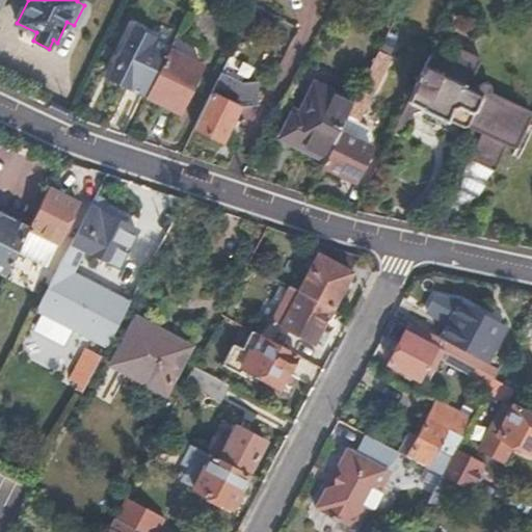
[(147,95),(169,49),(170,45),(134,27),(110,76),(147,95)]
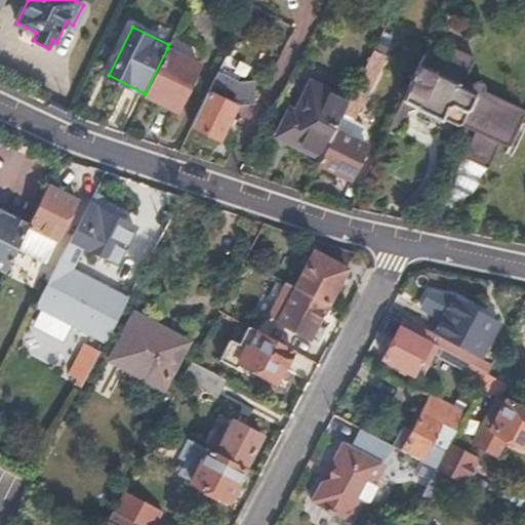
[(461,122),(460,123),(505,145),(510,146),(512,144),(524,115),(524,108),(486,89),(486,87),(486,85),(485,84),(485,83),(484,82),(481,80),(479,80),(477,80),(474,81),(473,82),(473,83),(463,79),(474,57),(451,46),(437,77),(457,87),(456,89),(468,94),(472,103),(462,122),(461,122)]
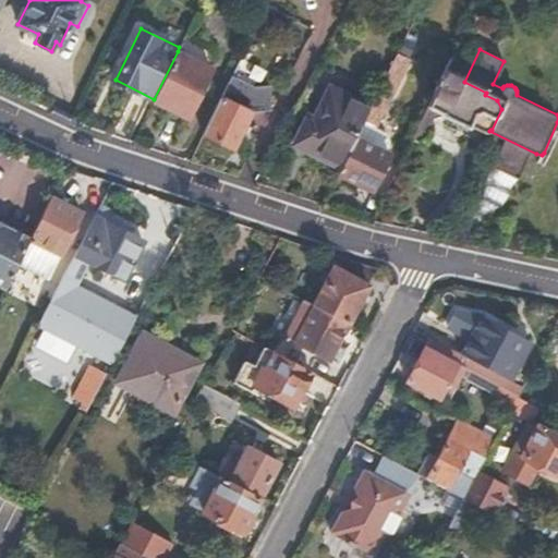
[(190,116),(213,69),(178,51),(154,99),(190,116)]
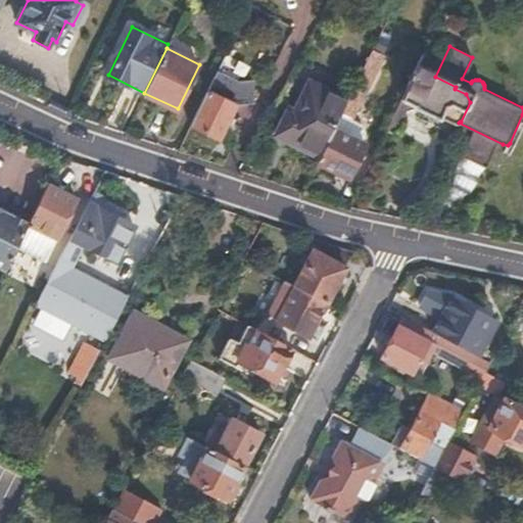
[(354,117),(386,55),(374,49),(349,98),(342,111),(354,117)]
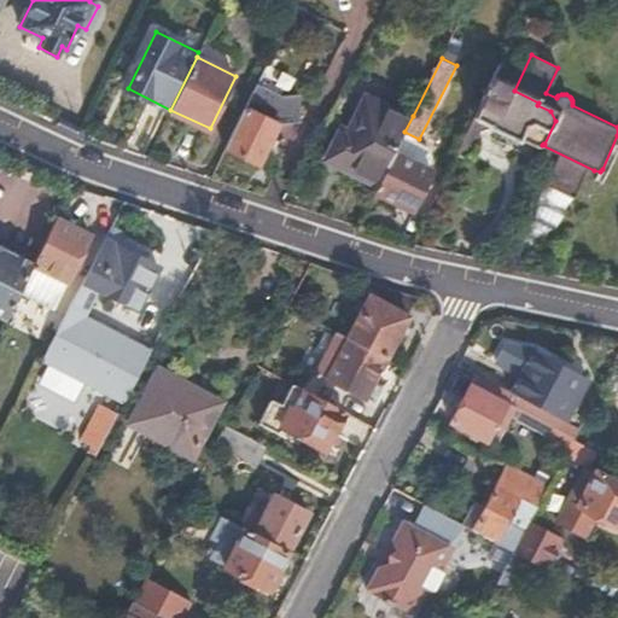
[(551,111),(537,105),(538,103),(514,91),(509,88),(516,75),(497,66),(454,159),(464,164),(467,158),(471,159),(479,143),(476,140),(481,128),(493,124),(519,136),(519,140),(534,147),(542,145),(543,144),(544,144),(555,121),(551,111)]
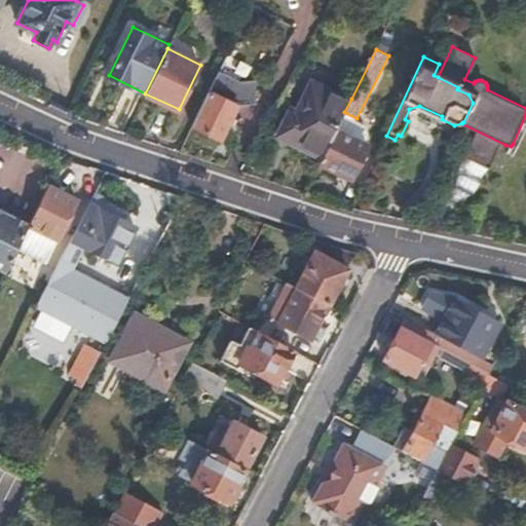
[(257,106),(255,81),(240,82),(220,72),(193,126),(222,140),(236,109),(239,107),(257,106)]
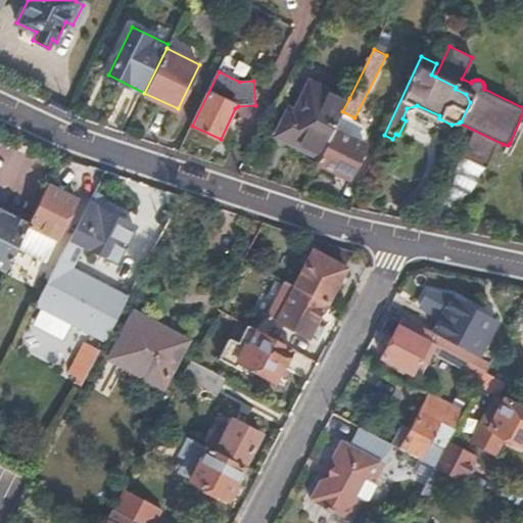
[(335,128),(342,111),(349,98),(312,80),(295,110),(290,107),(276,134),(320,156),(335,128)]
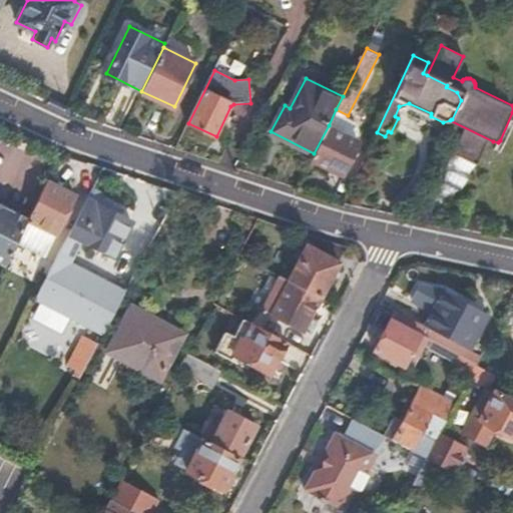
[(357,125),(354,118),(348,115),(336,109),(329,125),(353,137),(356,130),(357,125)]
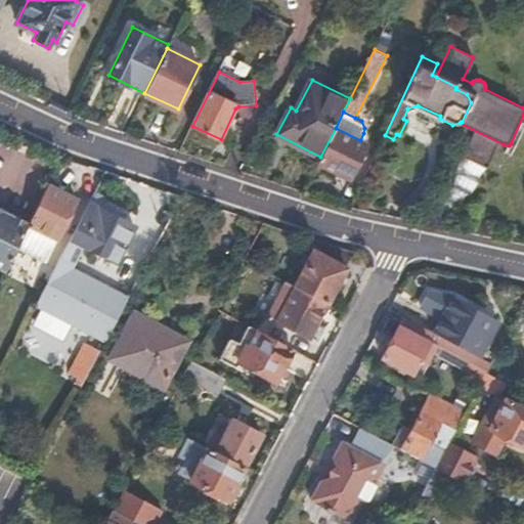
[(348,178),(365,142),(360,140),(336,128),(320,157),(316,162),(348,178)]
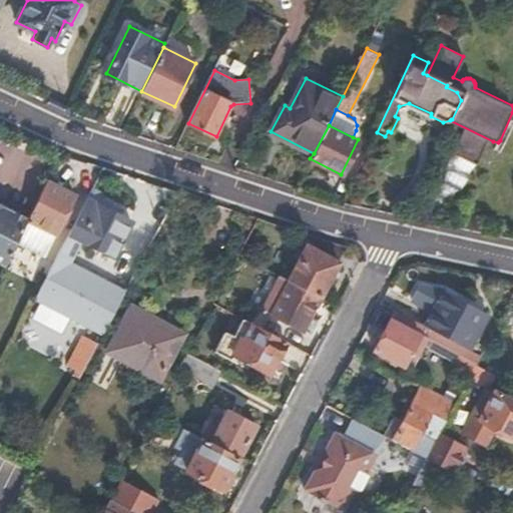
[(475,172),(488,145),(464,132),(450,159),(471,170),(475,172)]
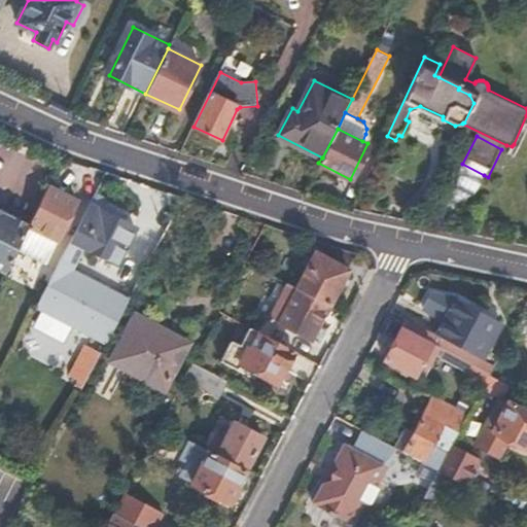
[(484,175),(462,164),(438,209),(457,219),(469,196),(472,198),(484,175)]
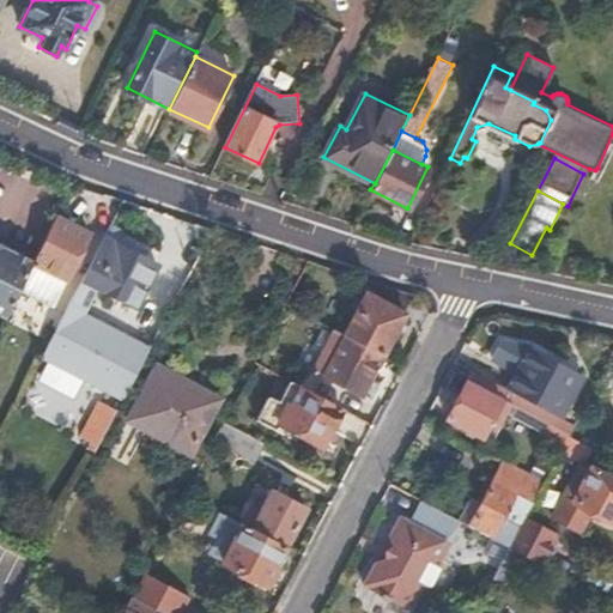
[(54,304),(90,232),(56,216),(35,261),(22,287),(54,304)]
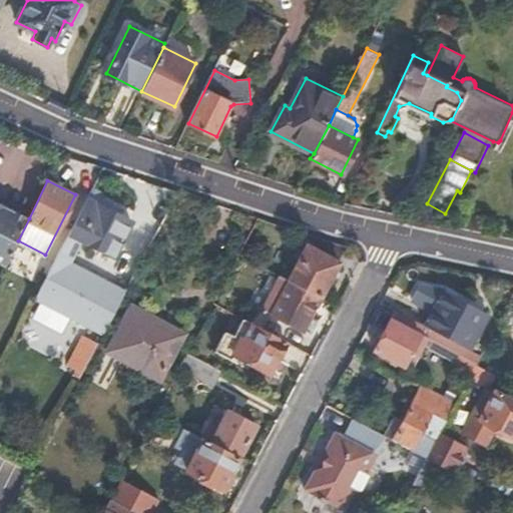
[(115,254),(133,220),(103,205),(109,194),(94,185),(36,298),(103,335),(126,291),(73,263),(85,238),(115,254)]
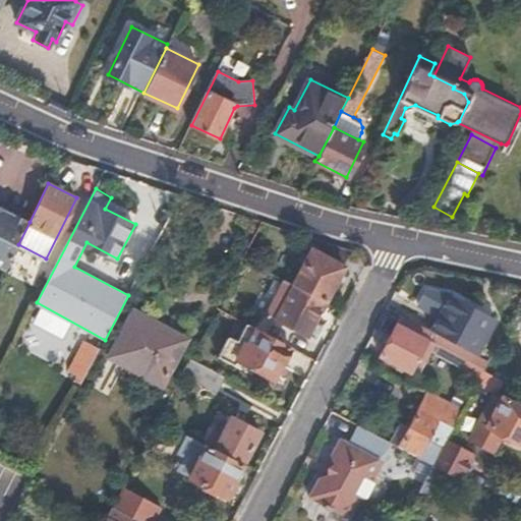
[(0,267),(6,270),(18,244),(30,222),(12,214),(13,210),(3,205),(0,205),(0,267)]
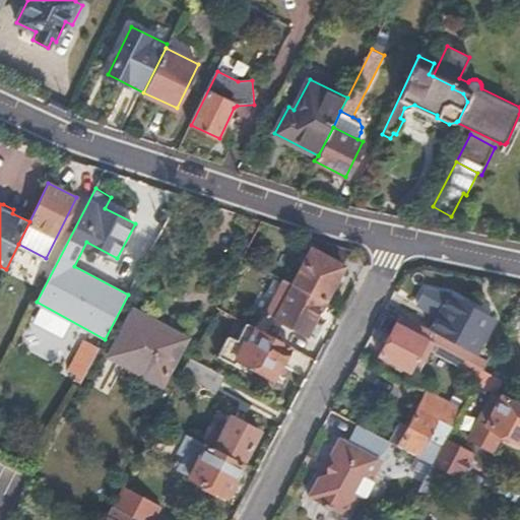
[(323,300),(342,263),(311,247),(291,282),(323,300)]
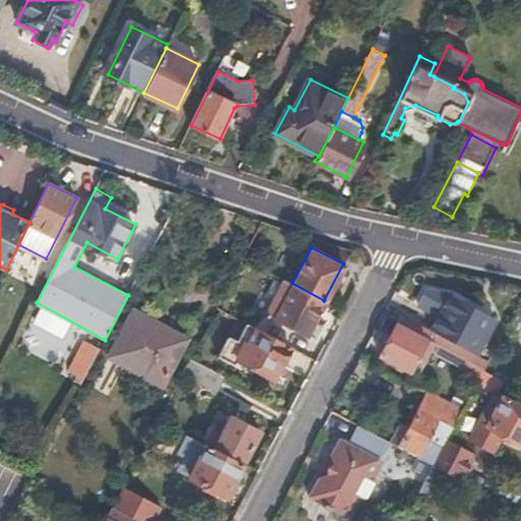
[(0,301),(5,304),(18,279),(4,273),(0,281),(0,301)]
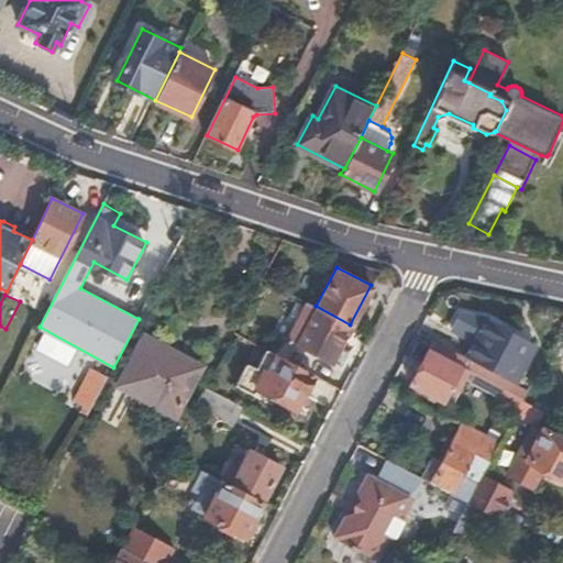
[(329,363),(350,324),(316,306),(308,301),(287,340),(329,363)]
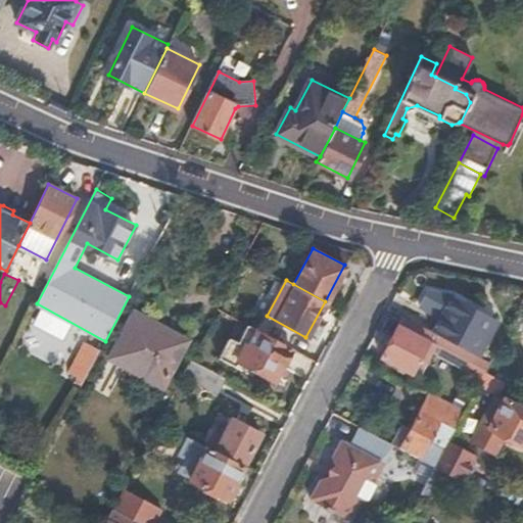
[(478,353),(496,318),(452,294),(432,330),(478,353)]
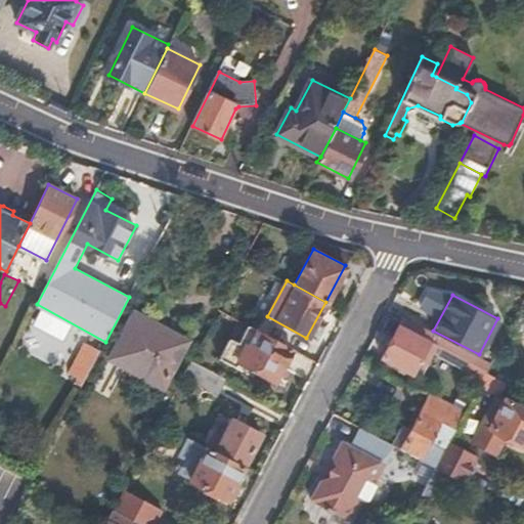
[(162,386),(186,341),(135,314),(111,358),(162,386)]
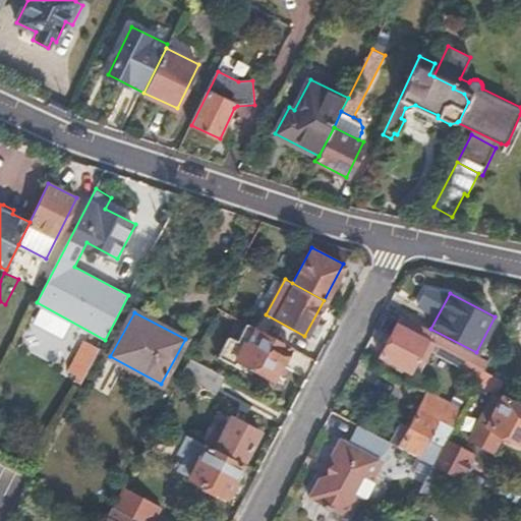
[(476,352),(430,329),(402,313),(381,354),(417,373),(430,347),(479,373),(481,368),(487,359),(476,352)]
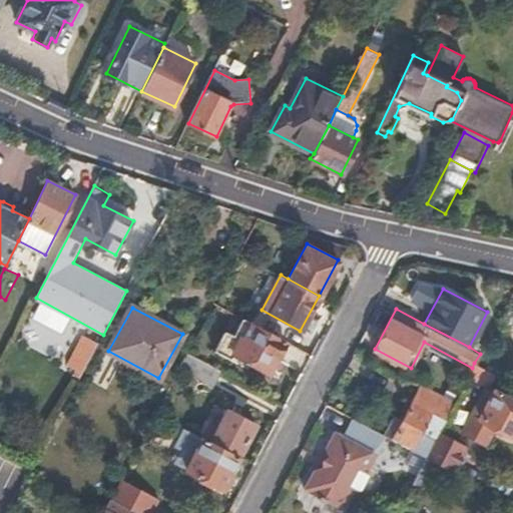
[(267,372),(284,340),(240,317),(231,335),(224,331),(213,352),(230,360),(234,355),(267,372)]
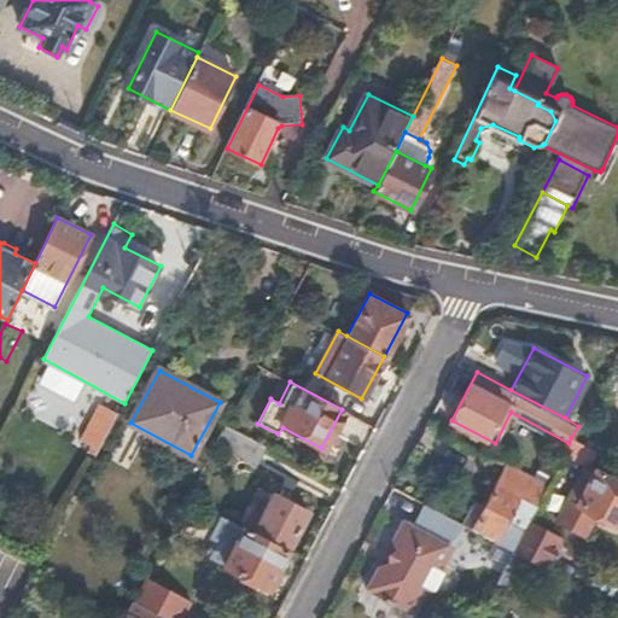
[(87,472),(120,413),(101,402),(73,456),(83,462),(80,468),(87,472)]
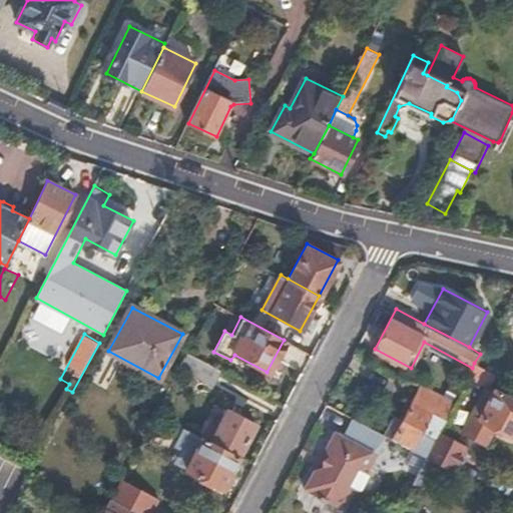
[(220,371),(186,352),(178,368),(212,386),(220,371)]
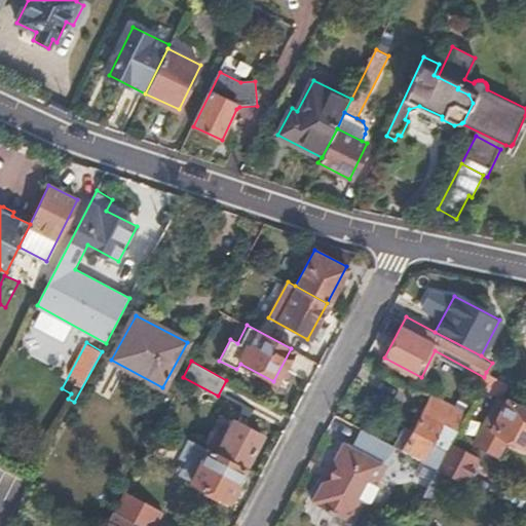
[(498,391),(503,381),(486,372),(484,377),(481,382),(498,391)]
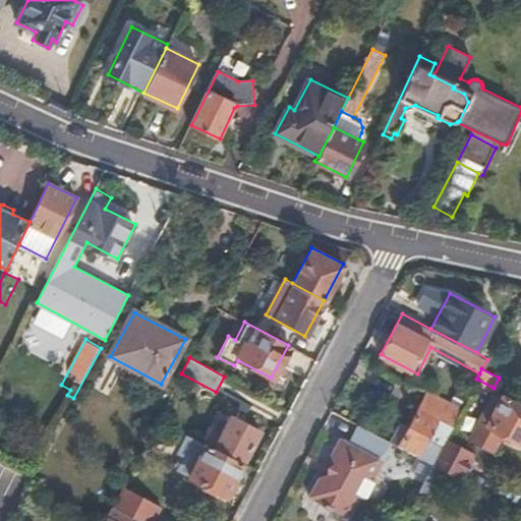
[(428,391),(409,426),(403,422),(393,441),(417,453),(433,462),(446,439),(462,407),(428,391)]
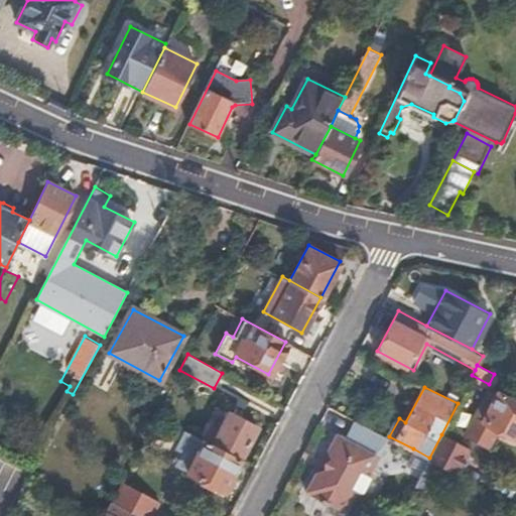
[(515,402),(490,388),(467,433),(489,445),(499,427),(515,436),(515,402)]
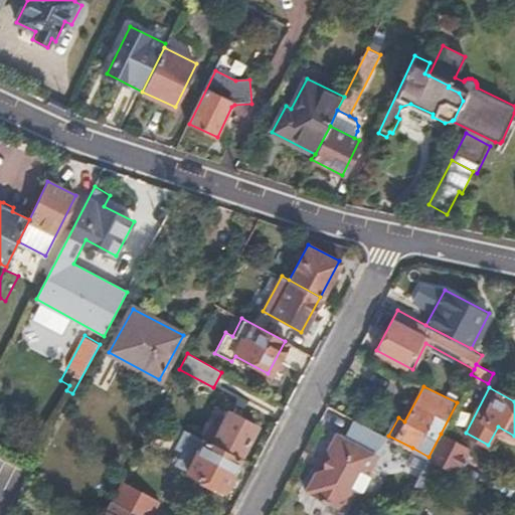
[(237,458),(253,424),(224,409),(216,424),(212,422),(203,440),(237,458)]
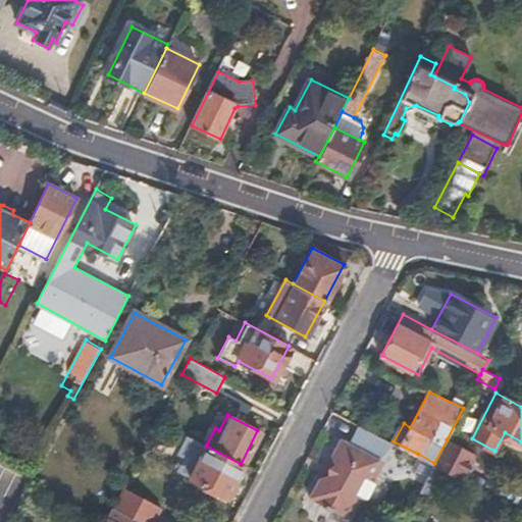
[(364,497),(394,441),(359,423),(350,441),(341,436),(331,454),(334,462),(328,466),(328,473),(320,475),(310,494),(324,503),(323,506),(331,511),(332,507),(348,515),(358,494),(364,497)]
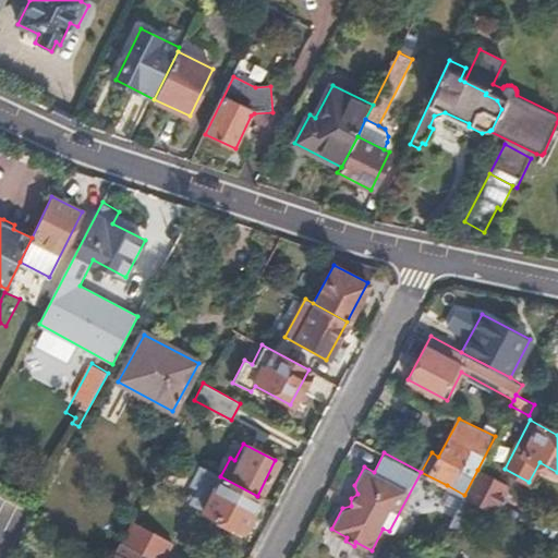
[(190,502),(198,507),(198,508),(239,530),(257,496),(220,476),(196,463),(187,480),(190,484),(193,486),(187,494),(187,499),(190,502)]
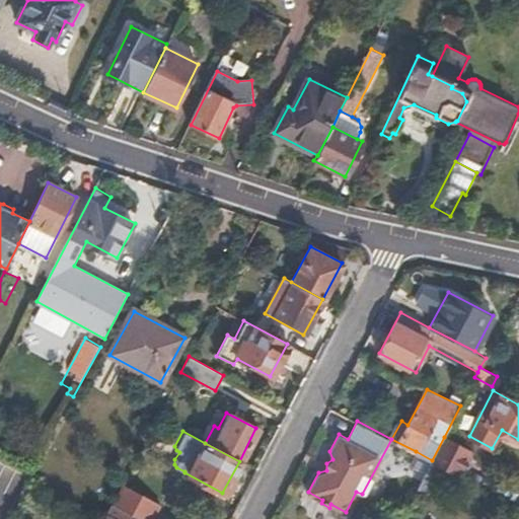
[(459,474),(471,451),(444,437),(432,460),(432,461),(444,467),(459,474)]
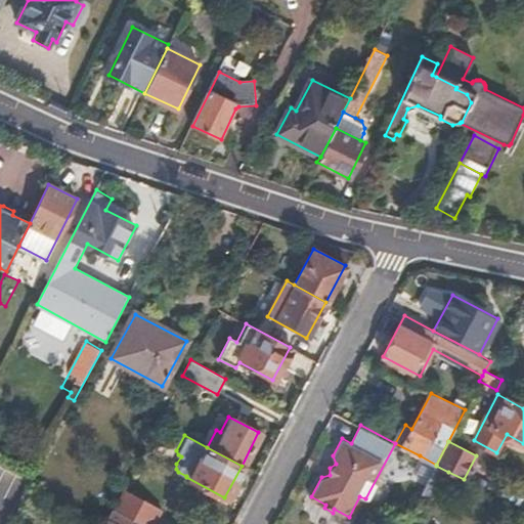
[(427,482),(436,466),(436,465),(420,455),(410,474),(427,482)]
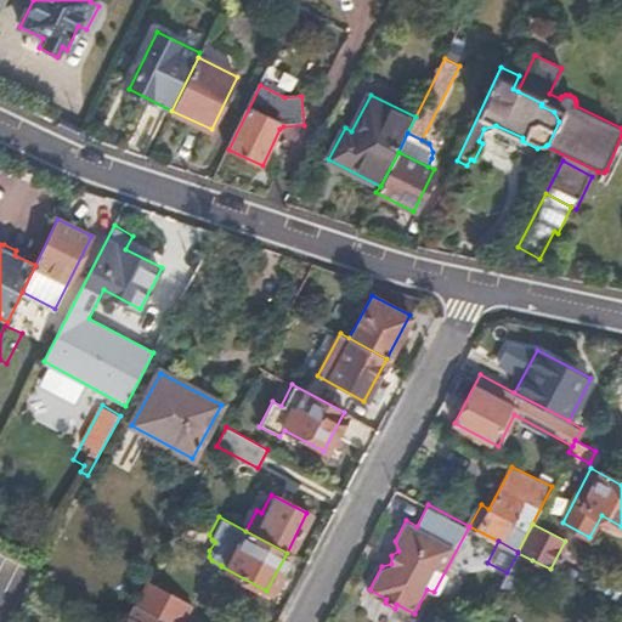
[(518,589),(532,560),(518,553),(507,572),(502,582),(518,589)]
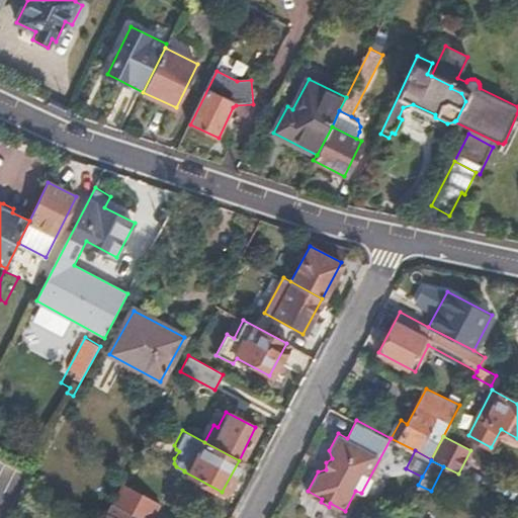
[(138,517),(150,517),(158,503),(120,484),(110,503),(130,513),(138,517)]
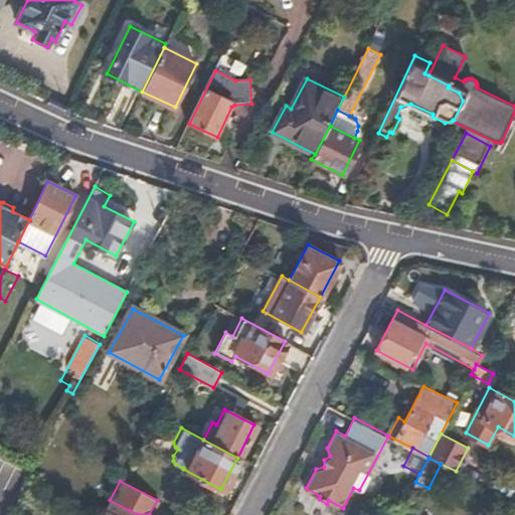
[(126,514),(129,510),(110,500),(102,514),(126,514)]
